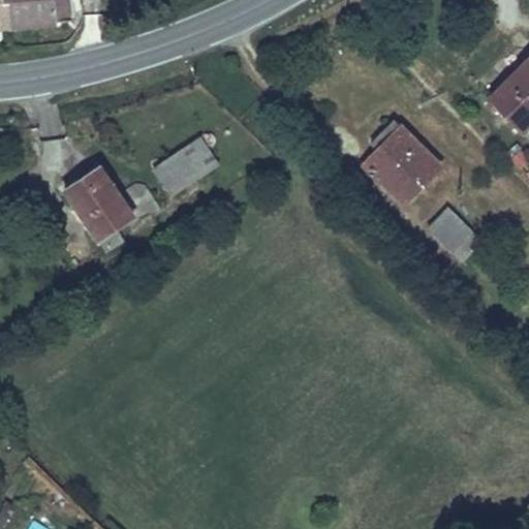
[(0,0),(0,31),(11,31),(8,2),(3,3),(2,0),(0,0)]
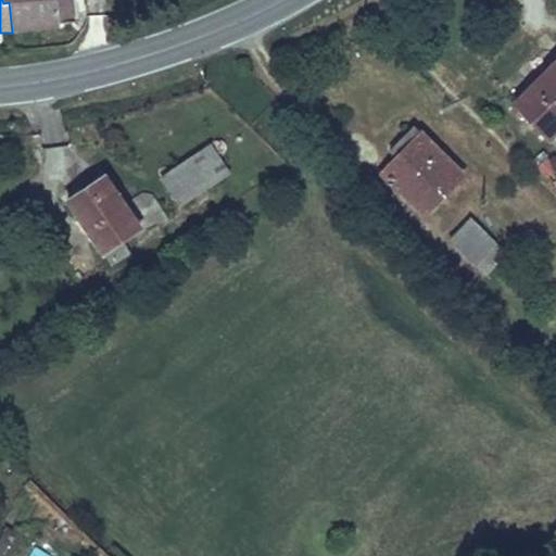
[(60,29),(60,24),(57,0),(2,0),(3,3),(9,2),(12,33),(60,29)]
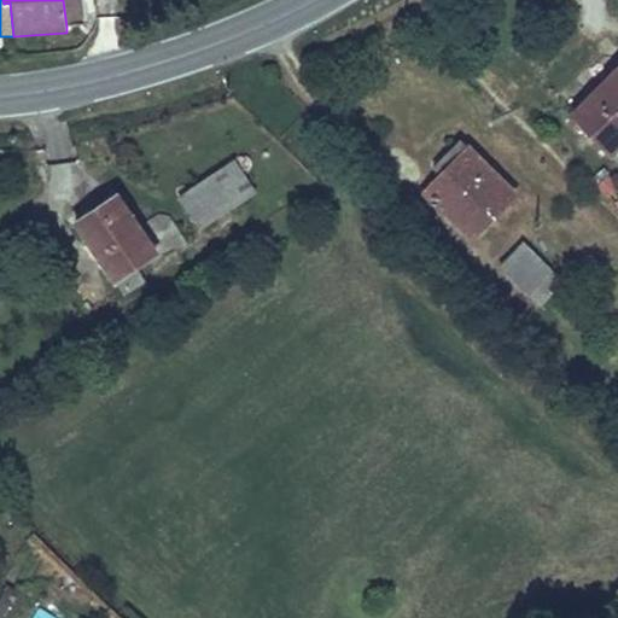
[(63,0),(66,27),(85,25),(82,0),(63,0)]
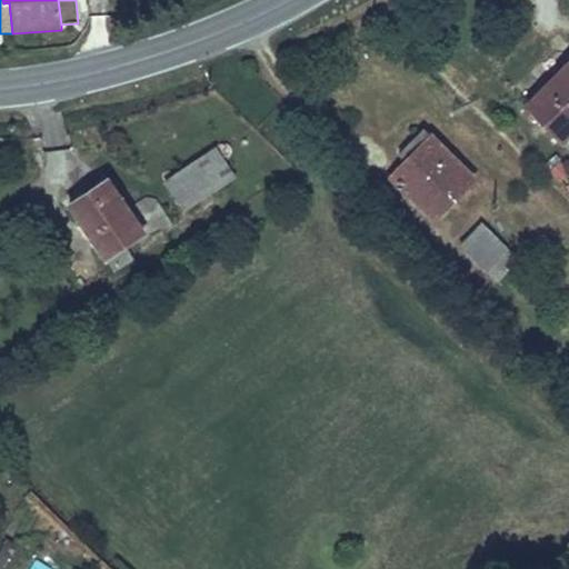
[(568,61),(525,103),(562,142),(568,135),(568,61)]
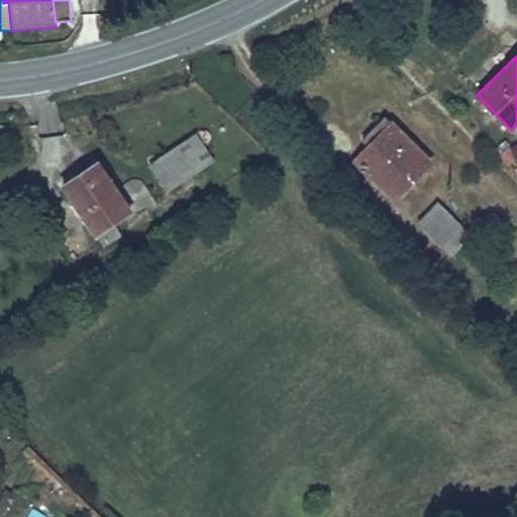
[(350,162),(390,200),(430,159),(392,120),(390,122),(385,117),(362,141),(367,146),(350,162)]
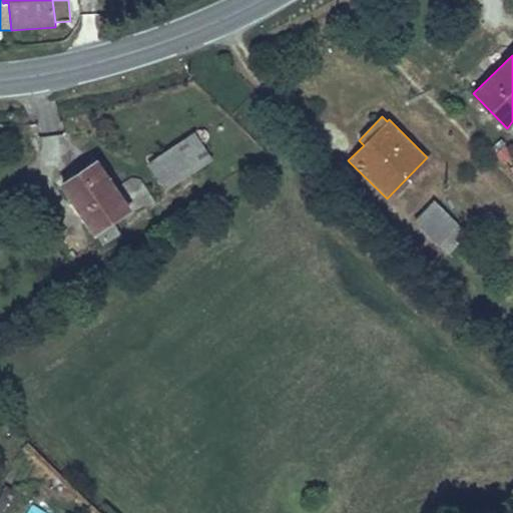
[(165,189),(211,159),(194,133),(147,164),(165,189)]
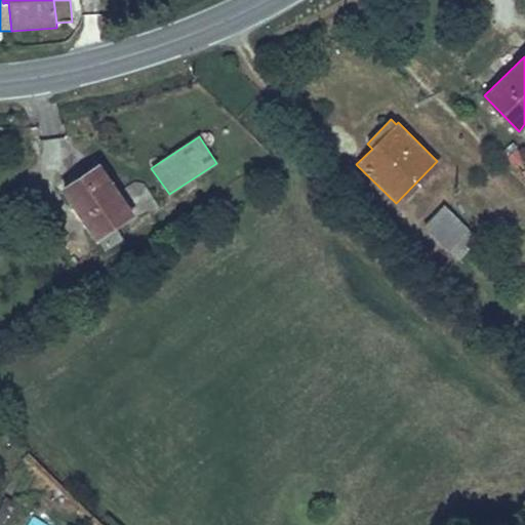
[(114,227),(131,215),(154,200),(144,184),(134,182),(117,194),(97,166),(94,160),(77,172),(81,177),(64,189),(96,238),(105,250),(122,239),(114,227)]
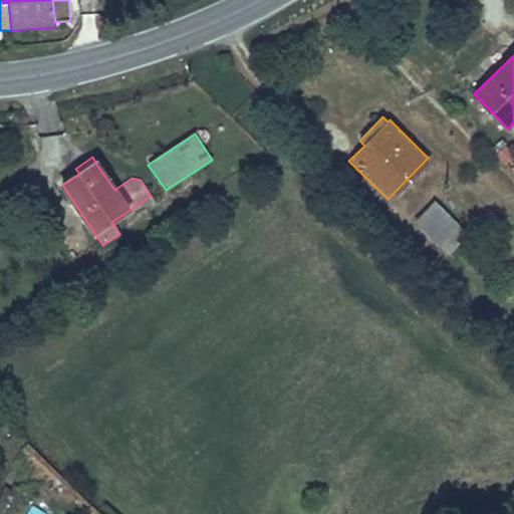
[(451,254),(470,234),(436,201),(417,221),(451,254)]
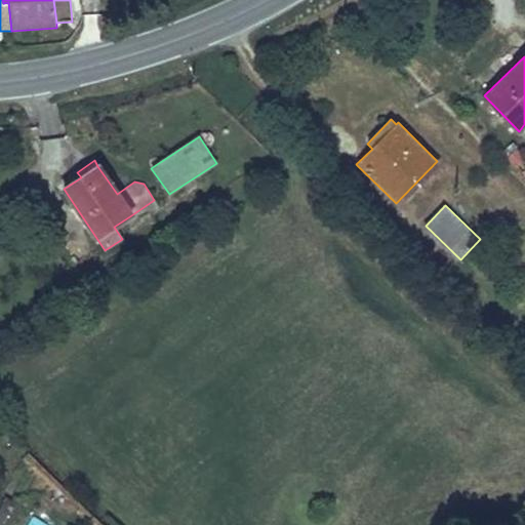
All buildings are outlined.
